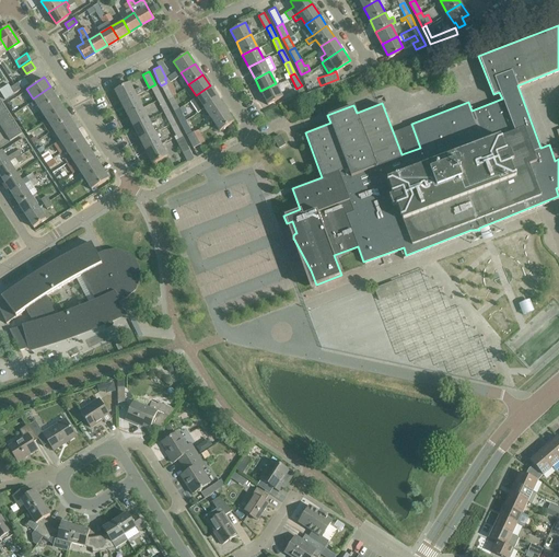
[(114,89),(120,102),(136,94),(143,90),(140,84),(132,89),(129,81),(114,89)]
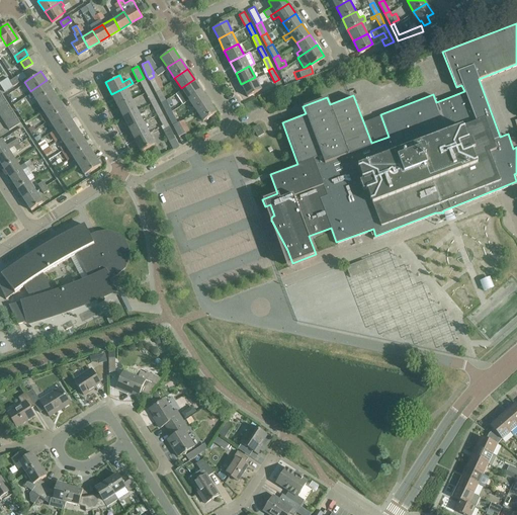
[(149,79),(155,90),(159,88),(160,87),(154,76),(153,77),(149,79)]
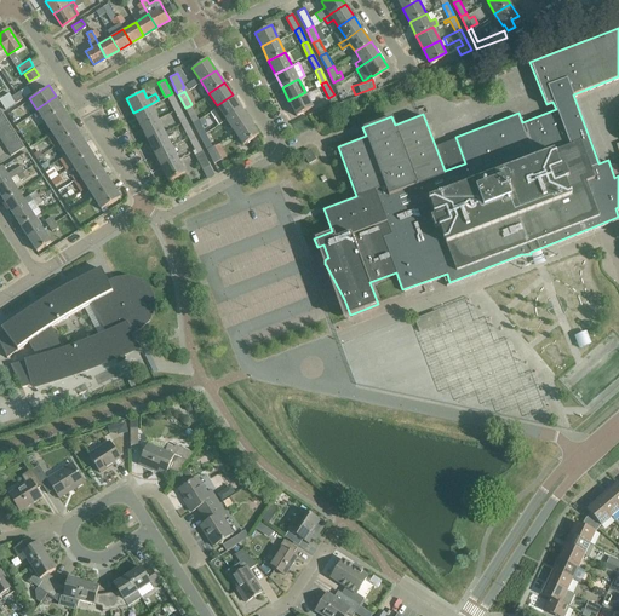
[(305,92),(288,101),(296,114),(313,105),(305,92)]
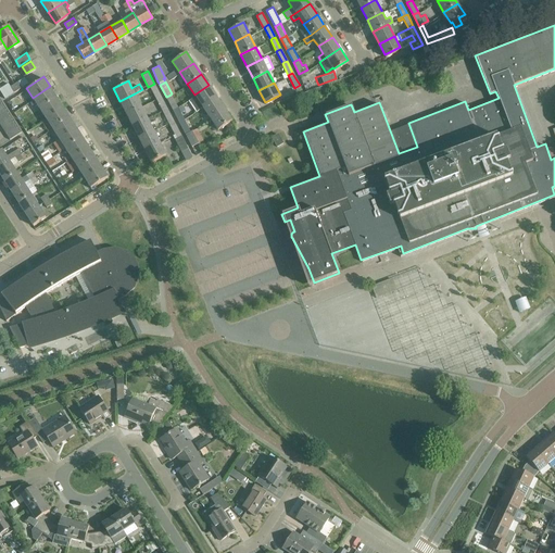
[(150,86),(155,98),(160,96),(154,84),(150,86)]
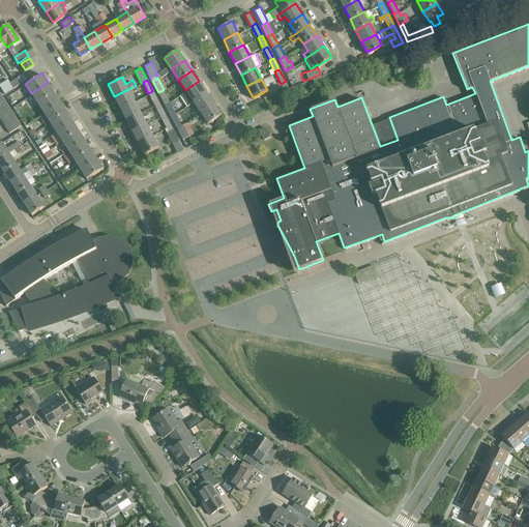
[(179,93),(186,105),(193,100),(206,92),(199,81),(185,90),(179,93)]
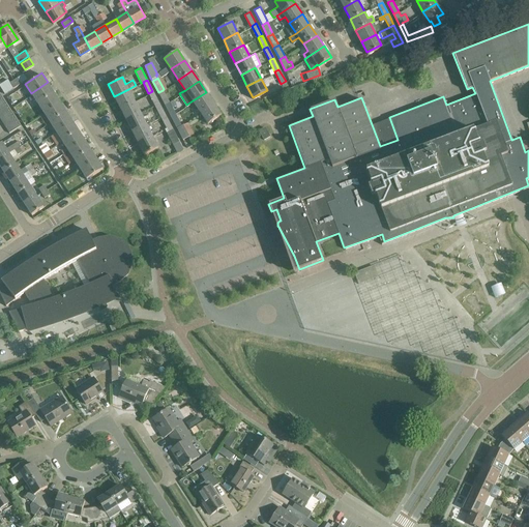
[(31,93),(37,103),(53,92),(48,82),(31,93)]
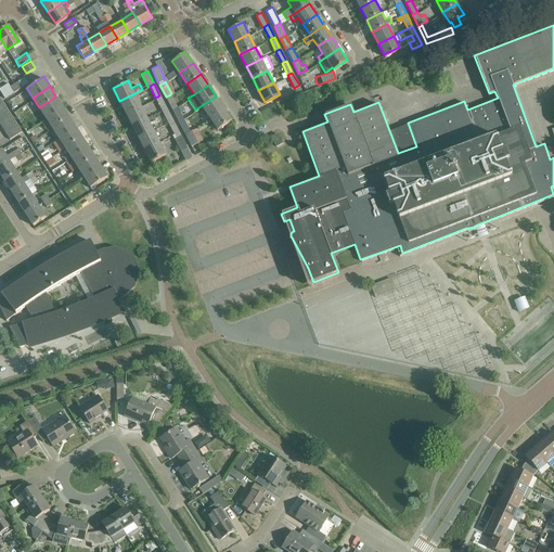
[(119,101),(126,113),(141,105),(134,93),(119,101)]
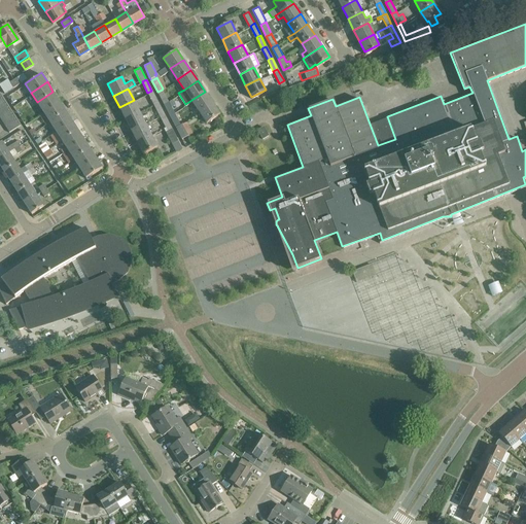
[(163,89),(162,90),(158,92),(163,103),(168,101),(168,100),(163,89)]
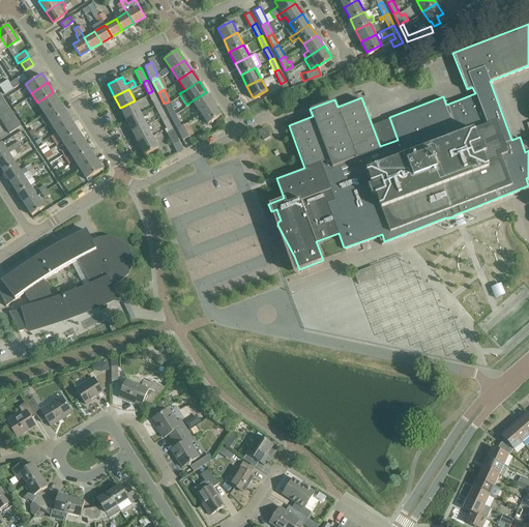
[(148,93),(154,105),(158,103),(152,91),(148,93)]
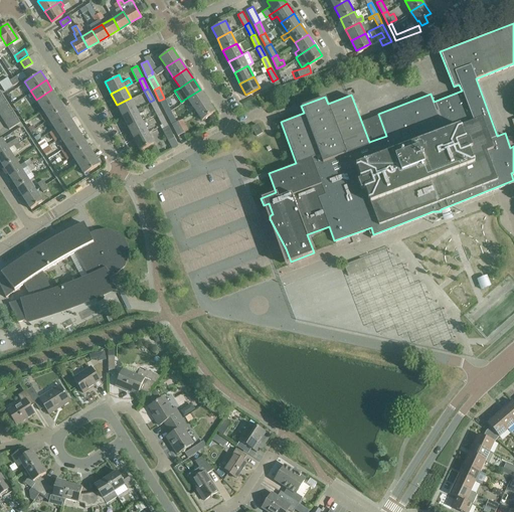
[(36,100),(41,109),(57,99),(51,90),(36,100)]
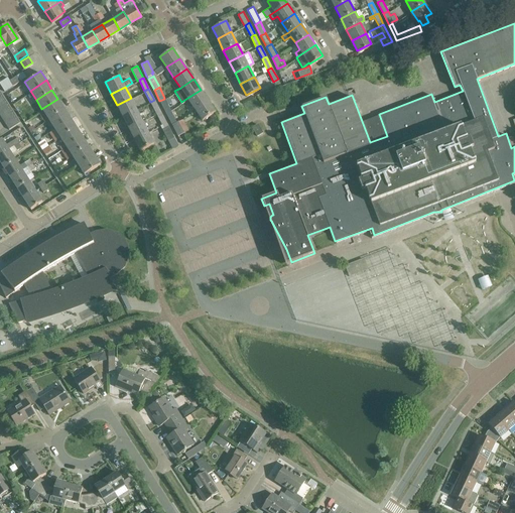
[(187,98),(195,109),(208,100),(201,90),(187,98)]
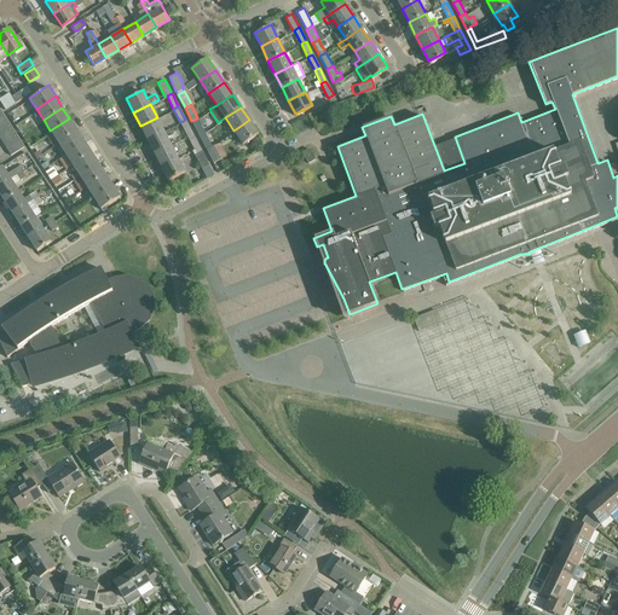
[(0,138),(10,154),(23,145),(0,110),(0,138)]
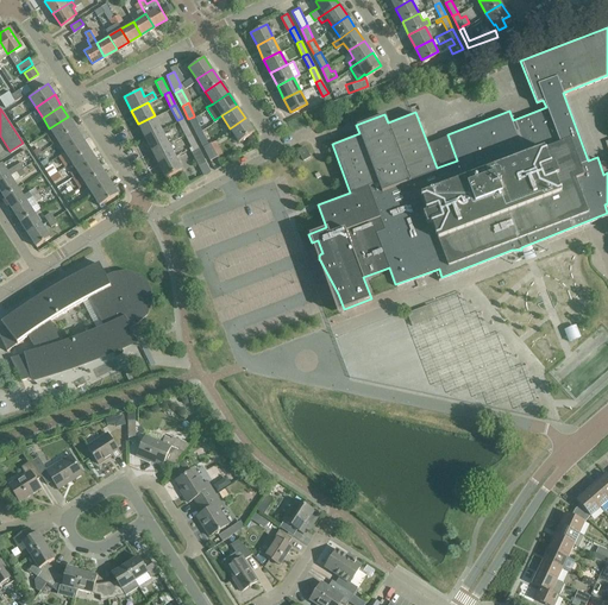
[(199,113),(194,115),(194,117),(188,119),(195,133),(201,130),(198,121),(201,119),(199,113)]
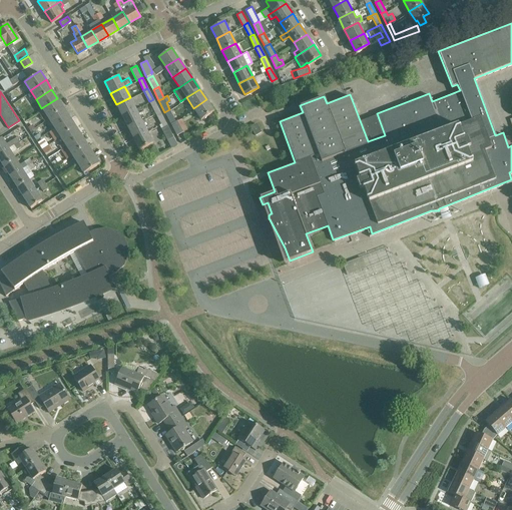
[(116,104),(122,115),(135,108),(130,97),(116,104)]
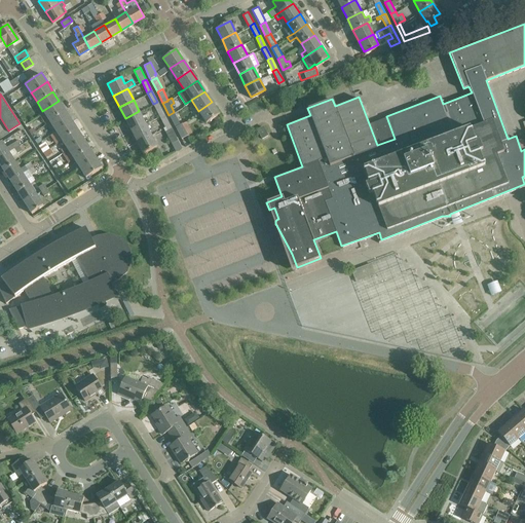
[(42,111),(48,120),(65,110),(59,101),(42,111)]
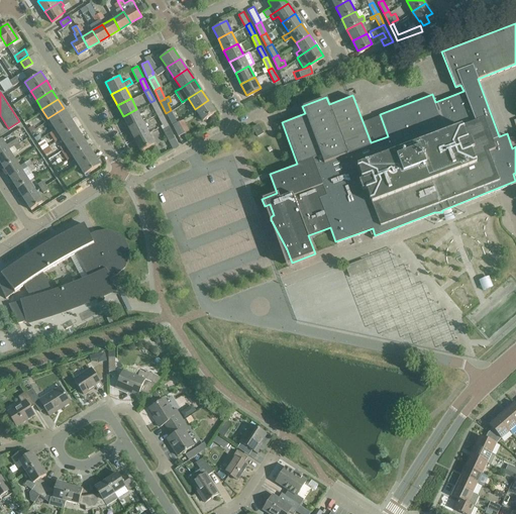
[(150,102),(156,113),(161,111),(155,100),(150,102)]
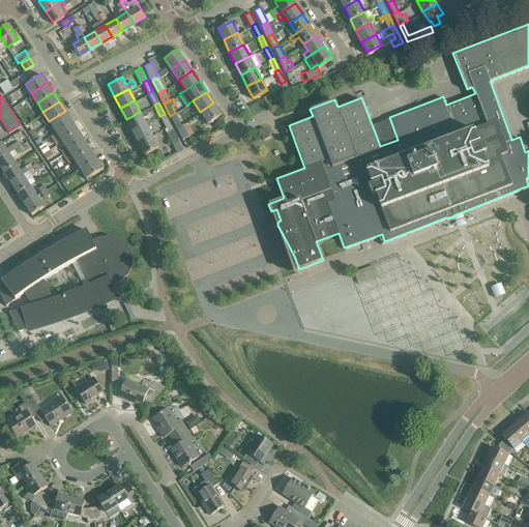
[(213,103),(200,112),(207,122),(221,113),(213,103)]
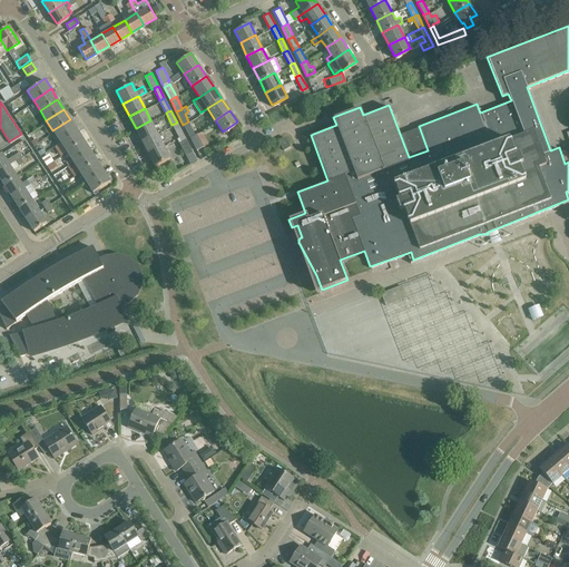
[(136,128),(141,140),(157,133),(153,125),(158,123),(155,117),(150,120),(136,128)]
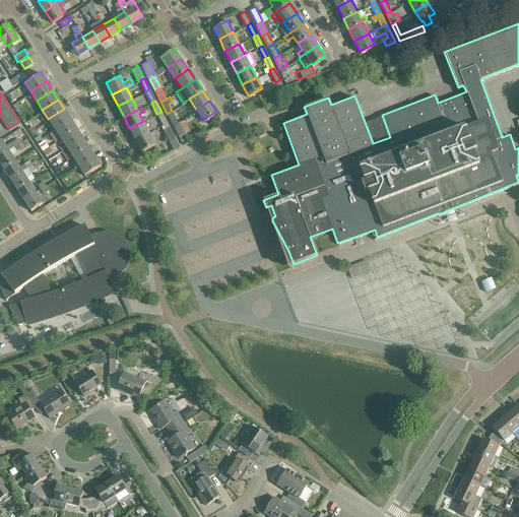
[(48,119),(54,128),(70,118),(64,109),(48,119)]
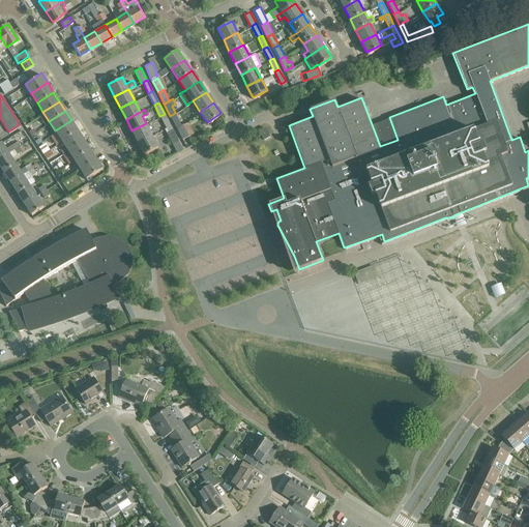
[(170,116),(176,127),(181,124),(175,113),(170,116)]
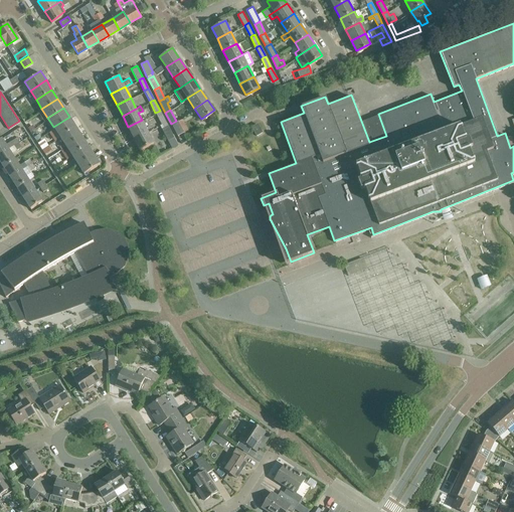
[(160,124),(160,125),(166,122),(160,111),(155,113),(161,123),(160,124)]
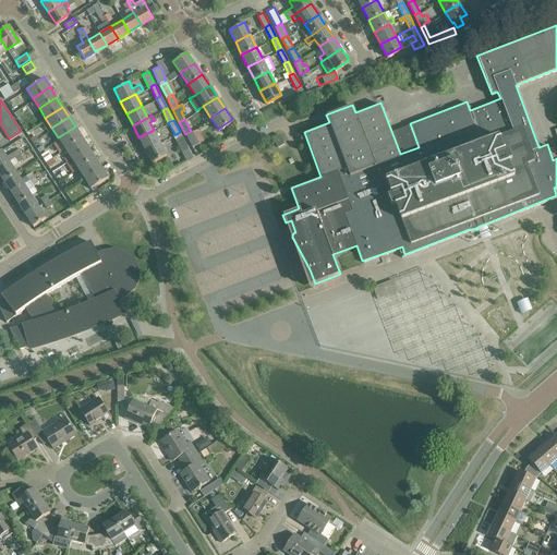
[(58,137),(64,147),(82,136),(75,127),(58,137)]
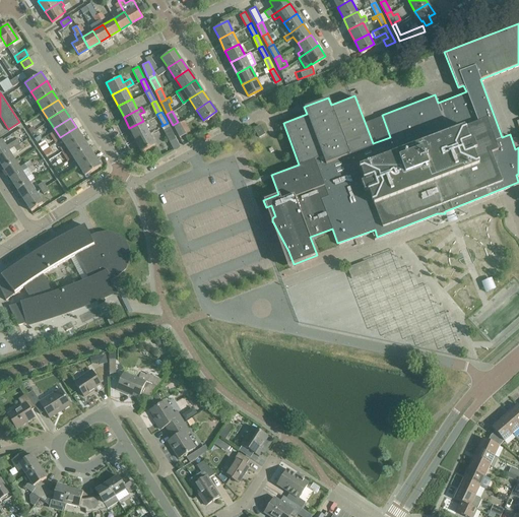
[(129,128),(135,139),(149,132),(143,121),(129,128)]
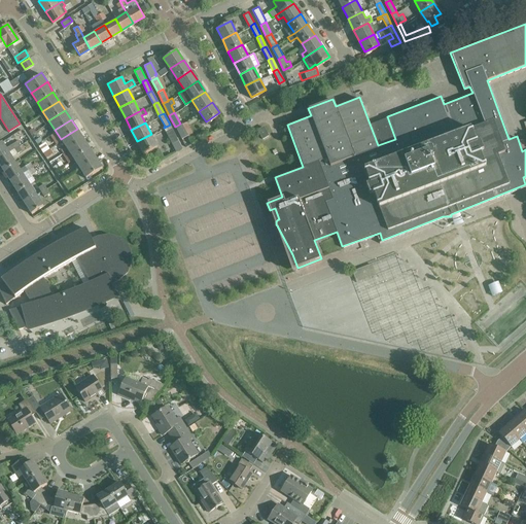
[(180,124),(175,127),(181,138),(187,134),(181,123),(180,124)]
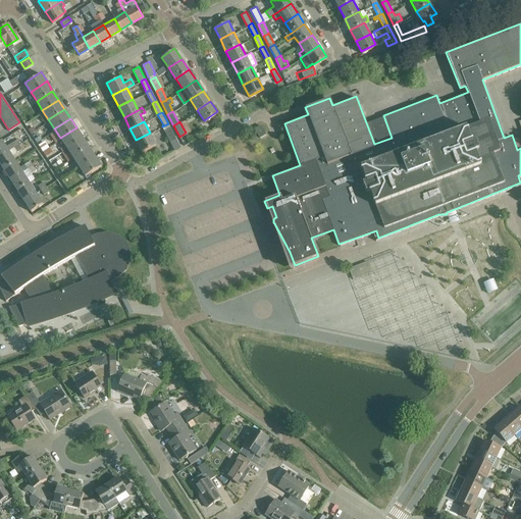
[(162,126),(170,141),(175,138),(168,123),(162,126)]
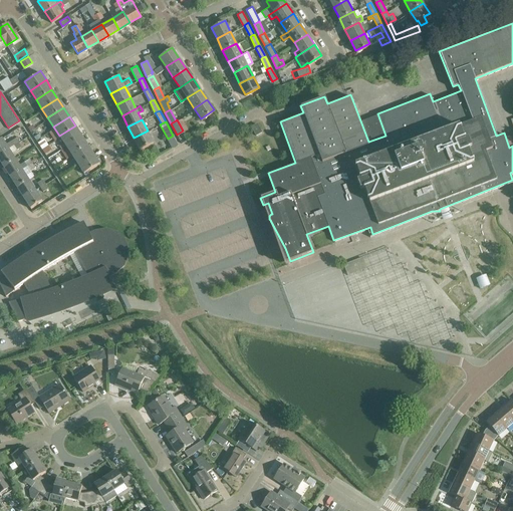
[(250,125),(255,134),(261,131),(256,122),(250,125)]
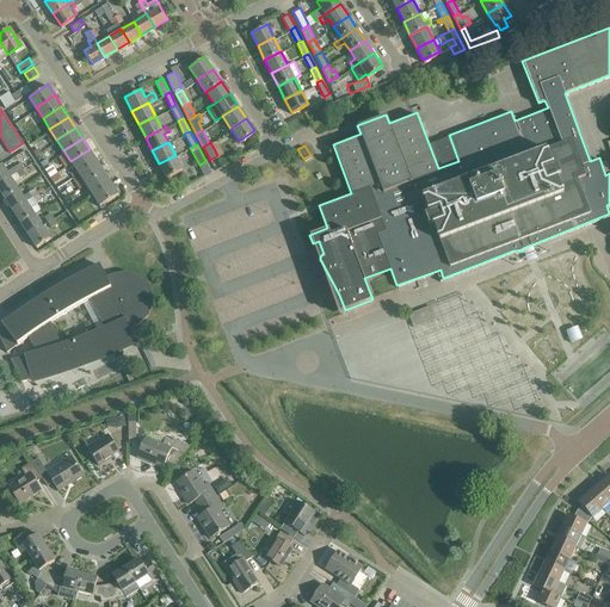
[(71,161),(78,172),(97,160),(90,149),(71,161)]
